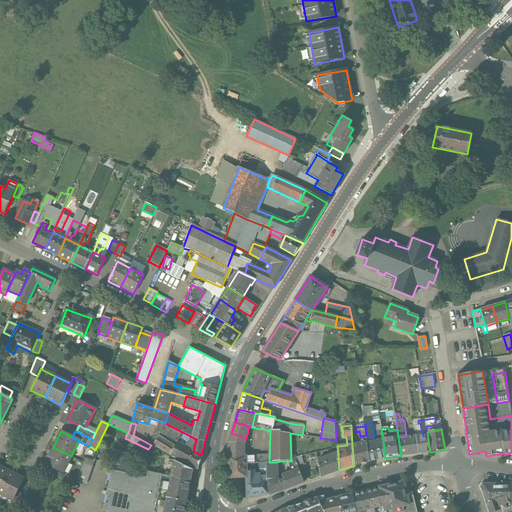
[(246,438),(231,433),(228,443),(244,447),(246,438)]
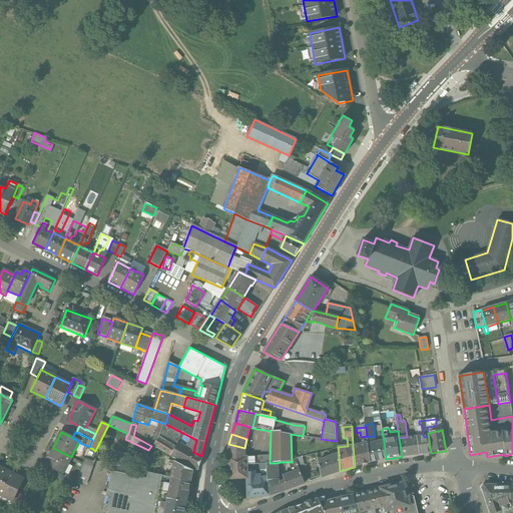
[(368,444),(371,463),(386,459),(384,441),(376,442),(375,436),(367,437),(368,444)]
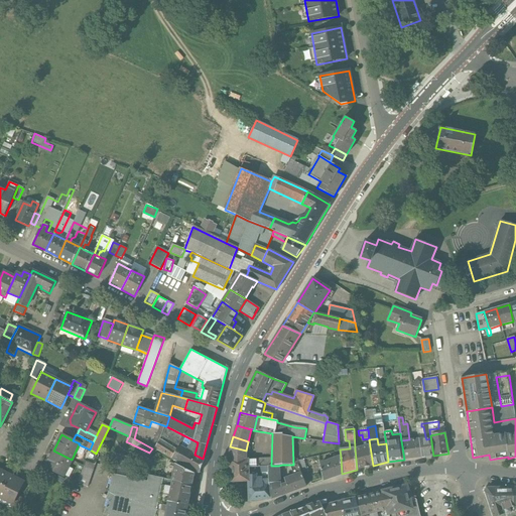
[(426,439),(419,440),(421,458),(432,456),(430,438),(426,439)]
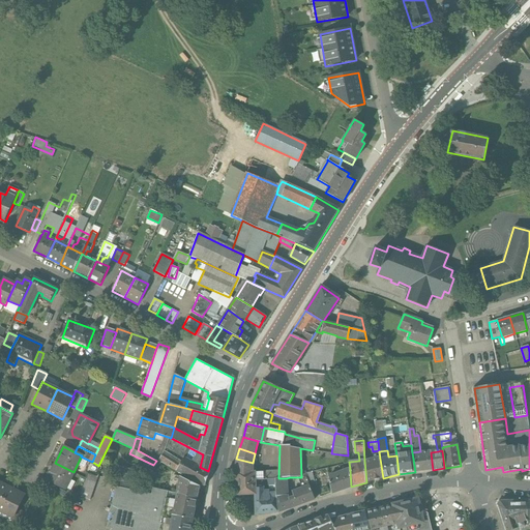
[(412,452),(415,472),(433,470),(431,452),(420,453),(420,451),(412,452)]
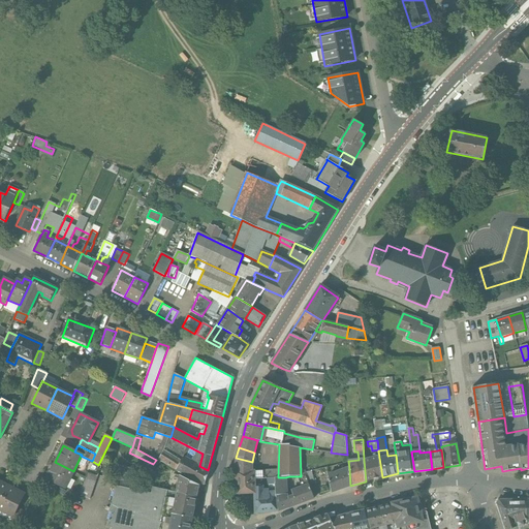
[(199,466),(183,457),(183,458),(180,457),(179,460),(165,452),(164,452),(159,460),(178,471),(205,486),(208,476),(210,471),(199,466)]
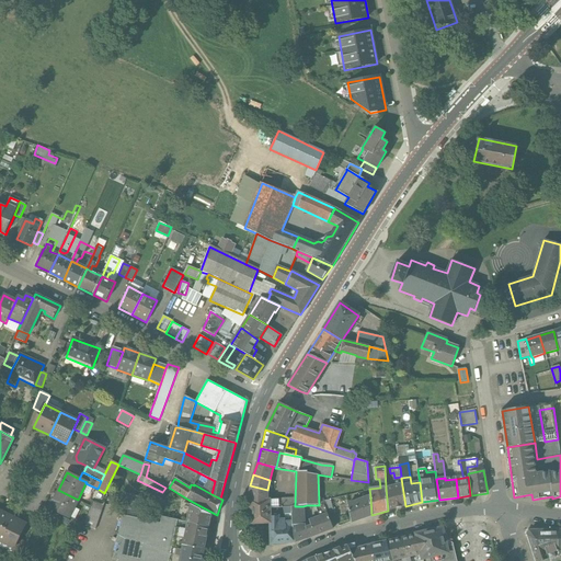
[(267,490),(250,485),(250,490),(250,501),(268,501),(267,490)]
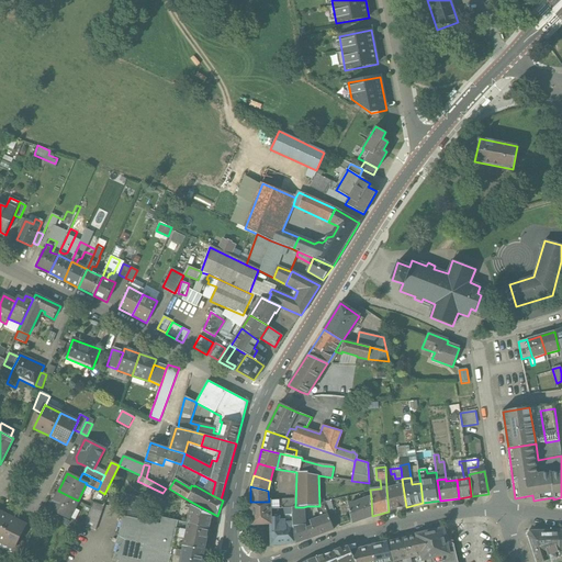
[(386,489),(389,512),(406,507),(403,486),(386,489)]
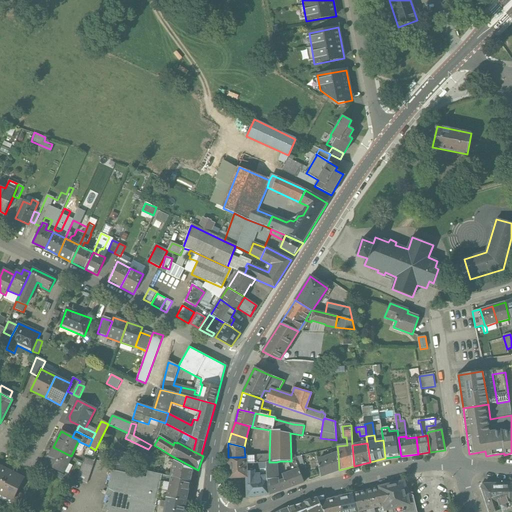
[(63,471),(71,456),(53,447),(45,463),(56,469),(62,472),(63,471)]
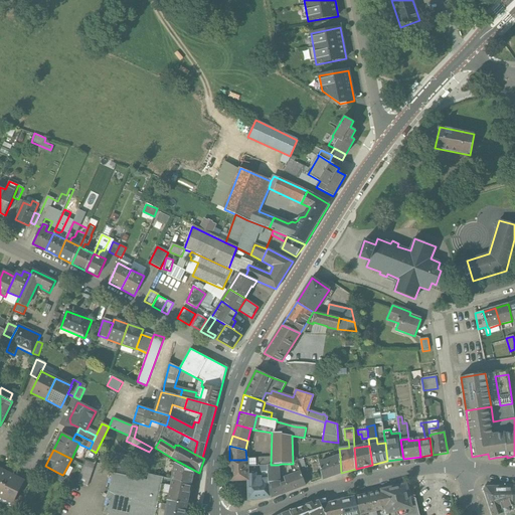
[(323,480),(341,473),(340,456),(319,464),(323,480)]
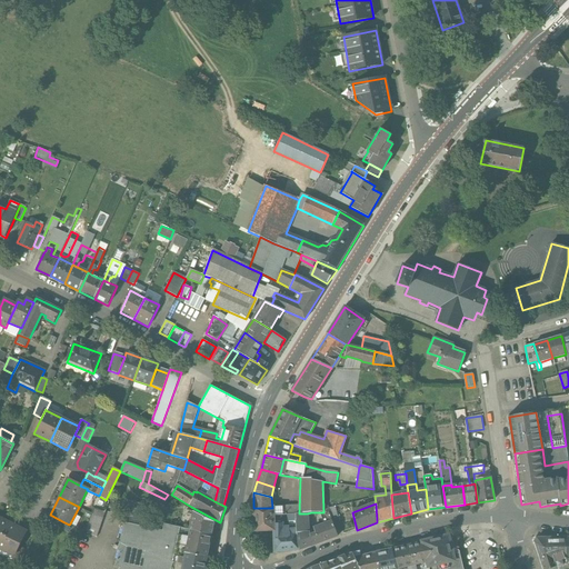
[(272,508),(253,508),(255,531),(273,531),(275,531),(273,516),(273,508),(272,508)]
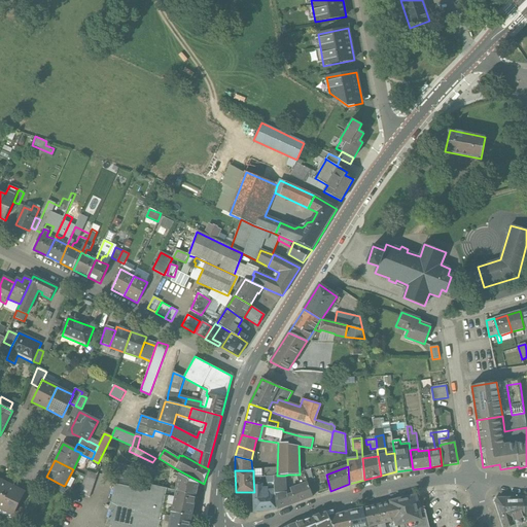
[(305,473),(307,482),(307,483),(308,483),(308,484),(314,481),(310,470),(309,470),(305,471),(305,473)]
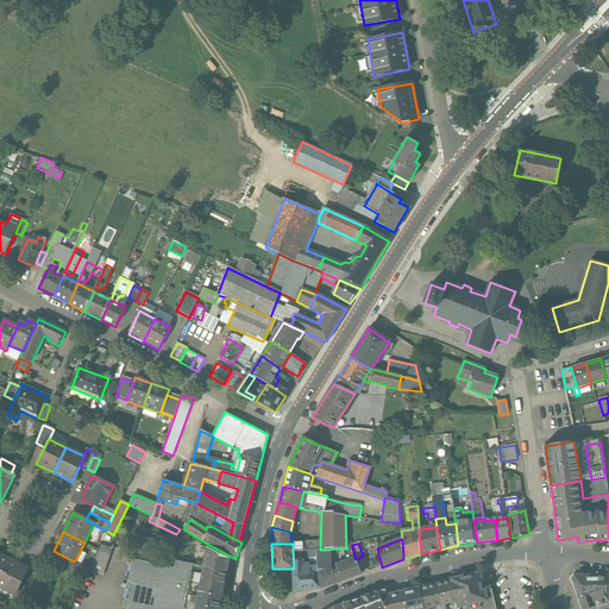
[(113,550),(100,545),(90,571),(104,576),(113,550)]
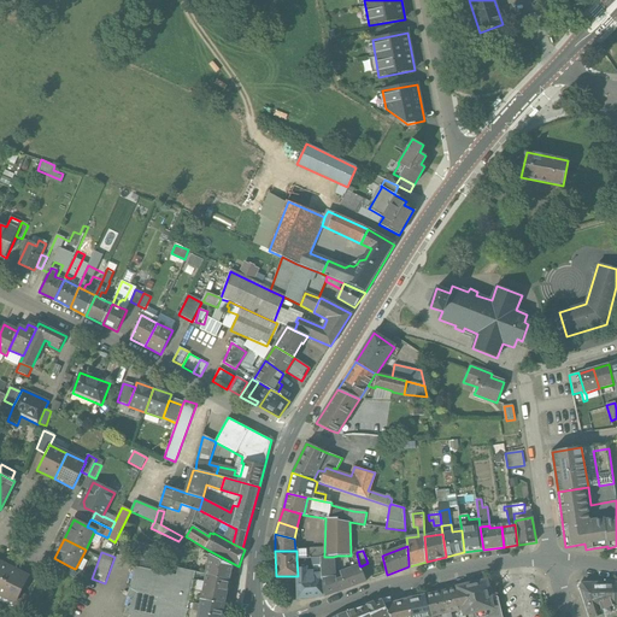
[(357,554),(351,556),(348,556),(350,568),(359,564),(357,554)]
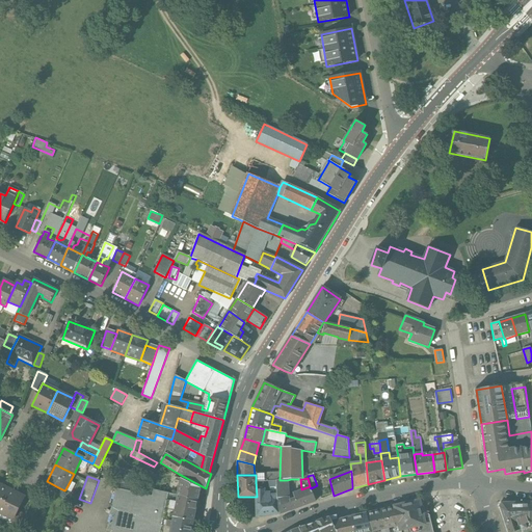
[(190,531),(200,487),(181,479),(178,496),(169,531),(190,531)]
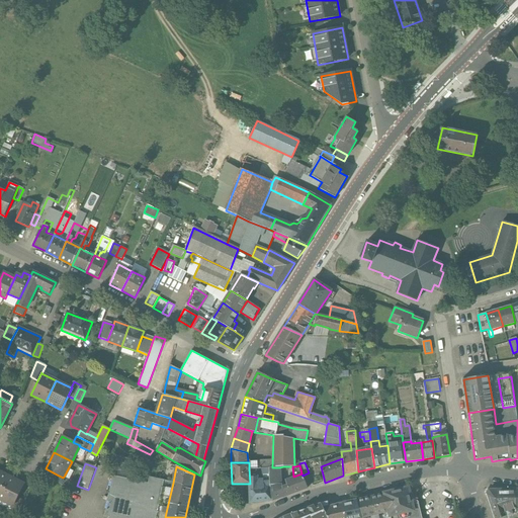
[(273,501),(290,495),(287,486),(282,488),(282,485),(278,485),(278,475),(280,473),(279,467),(272,467),(269,468),(270,475),(271,482),(273,501)]
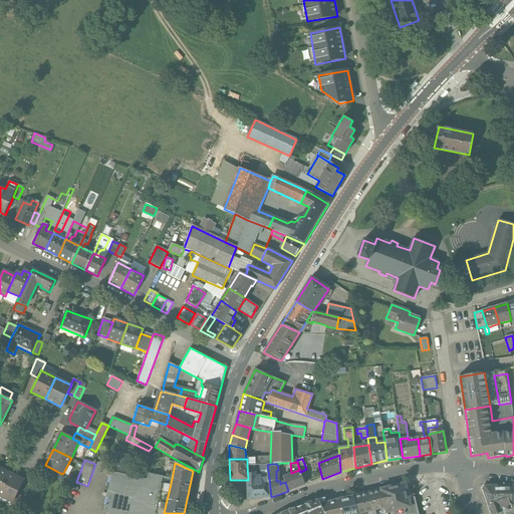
[(263,498),(271,497),(269,478),(258,479),(258,477),(255,477),(254,466),(247,466),(248,480),(247,480),(248,499),(263,498)]
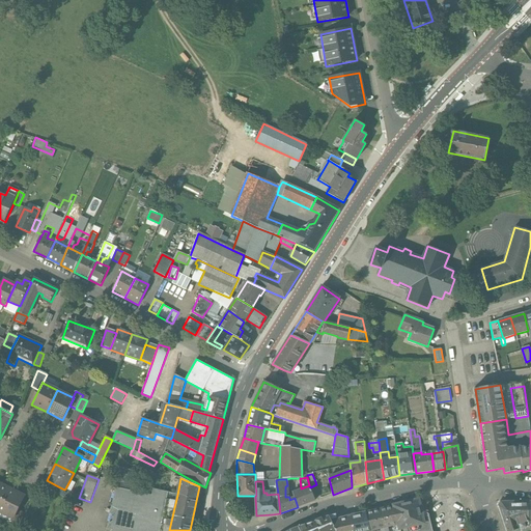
[(0,507),(9,488),(0,483),(0,507)]
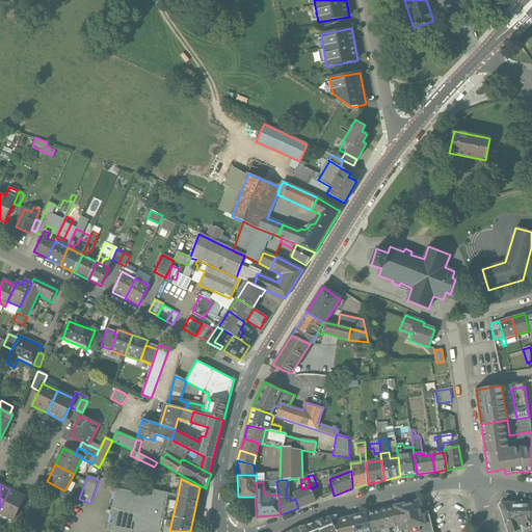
[(64,490),(58,487),(55,494),(70,501),(73,494),(65,489),(64,490)]
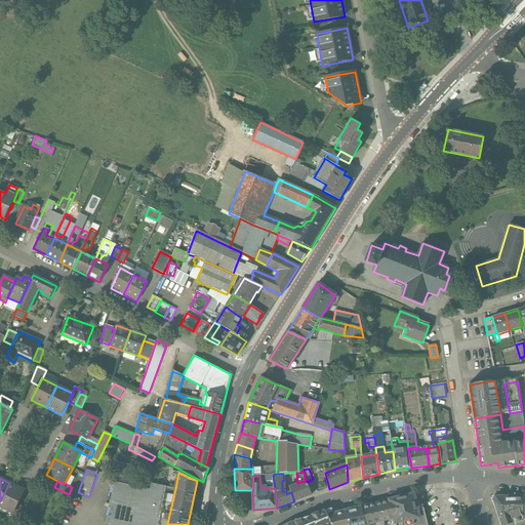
[(306,481),(289,487),(291,492),(294,501),(312,495),(307,482),(307,481),(306,481)]
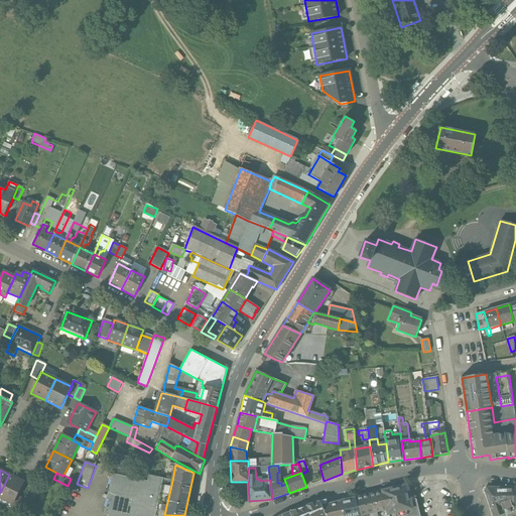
[(147,482),(112,474),(108,493),(111,494),(104,514),(108,515),(164,515),(172,481),(148,476),(147,482)]
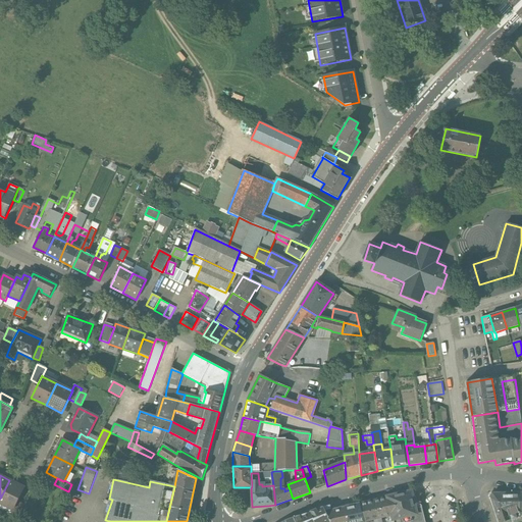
[(23,487),(9,480),(0,499),(0,504),(11,510),(12,511),(17,501),(23,487)]
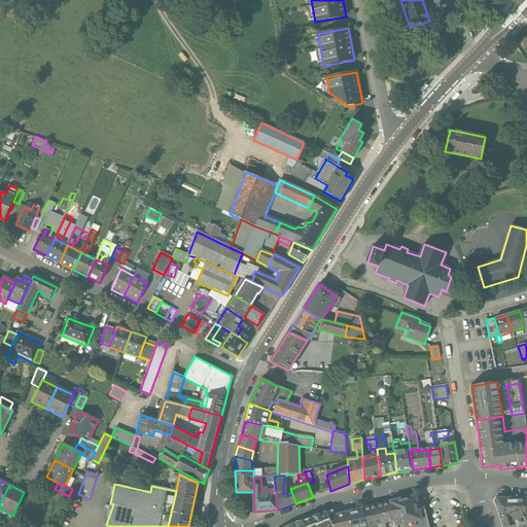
[(428,526),(425,513),(420,514),(418,508),(416,496),(391,501),(391,502),(395,521),(396,525),(403,523),(403,526),(428,526)]
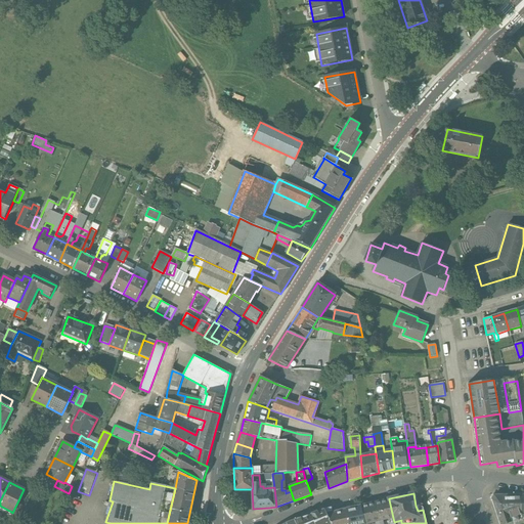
[(522,514),(521,495),(494,495),(493,497),(492,499),(499,523),(505,523),(513,522),(512,516),(522,514)]
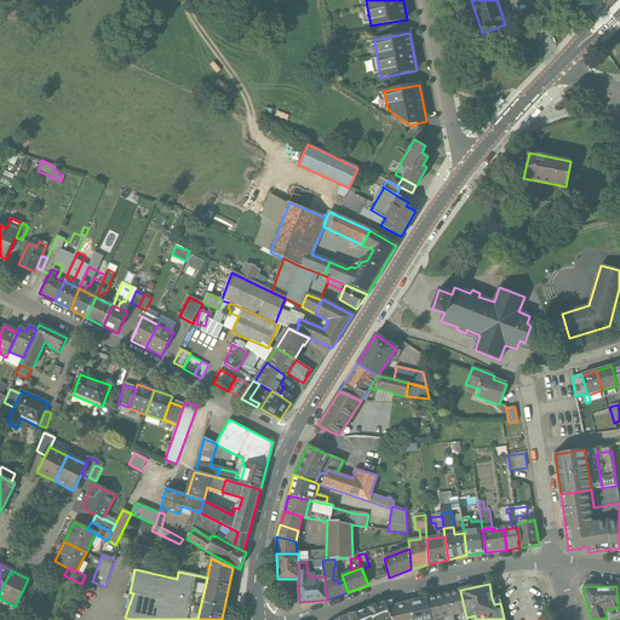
[(460,591),(443,595),(449,619),(453,619),(453,616),(465,613),(460,591)]
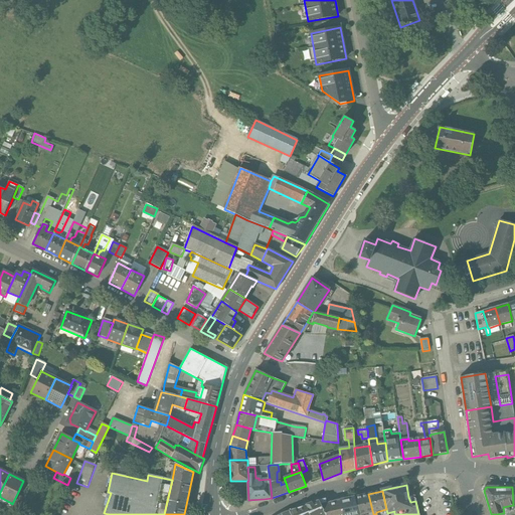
[(22,497),(17,494),(12,504),(11,503),(10,506),(16,509),(22,497)]
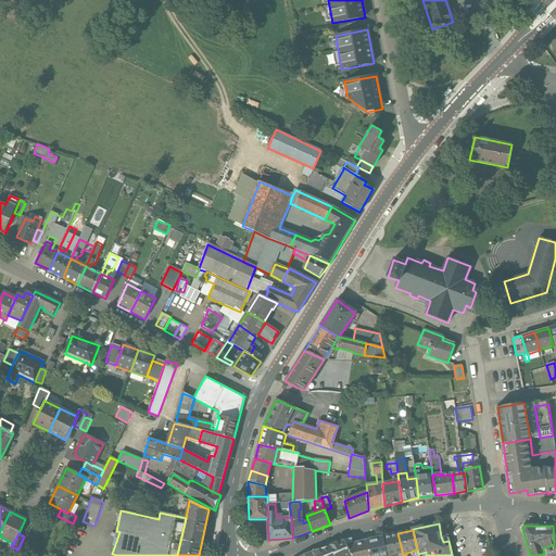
[(403,555),(397,533),(382,536),(387,555),(389,555),(399,554),(399,555),(403,555)]
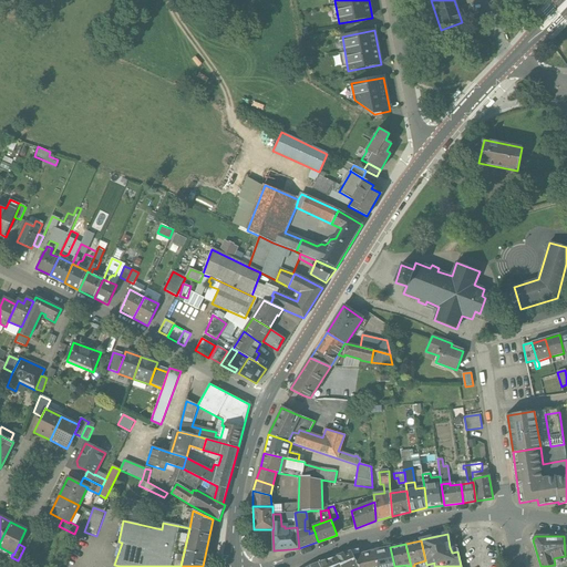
[(394,566),(390,547),(374,550),(378,566),(394,566)]
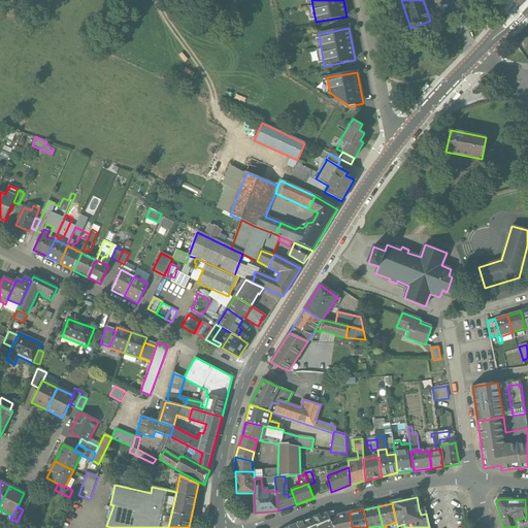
[(352,527),(349,513),(329,518),(334,527),(352,527)]
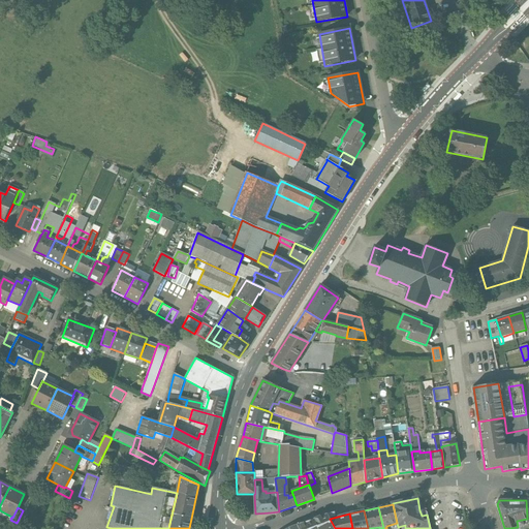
[(335,528),(330,519),(328,515),(314,520),(318,528),(335,528)]
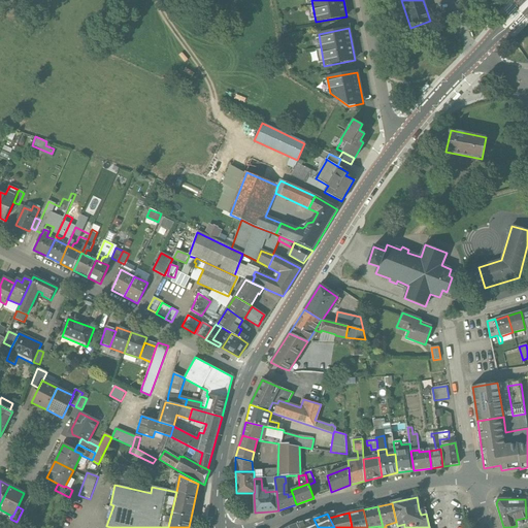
[(289,527),(318,527),(314,519),(289,527)]
